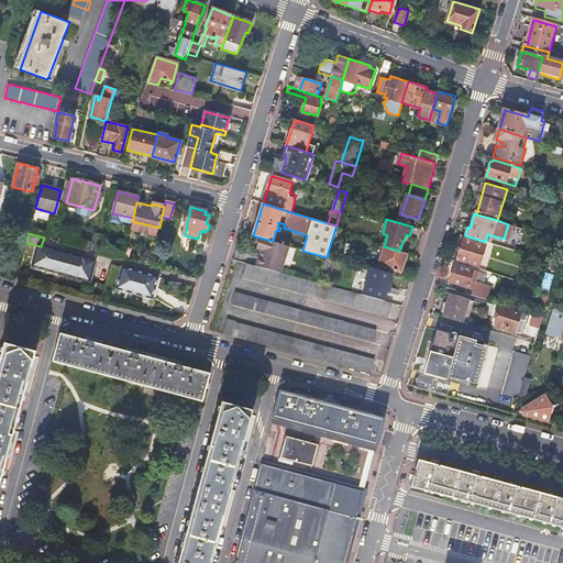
[(95,233),(90,250),(102,253),(106,236),(95,233)]
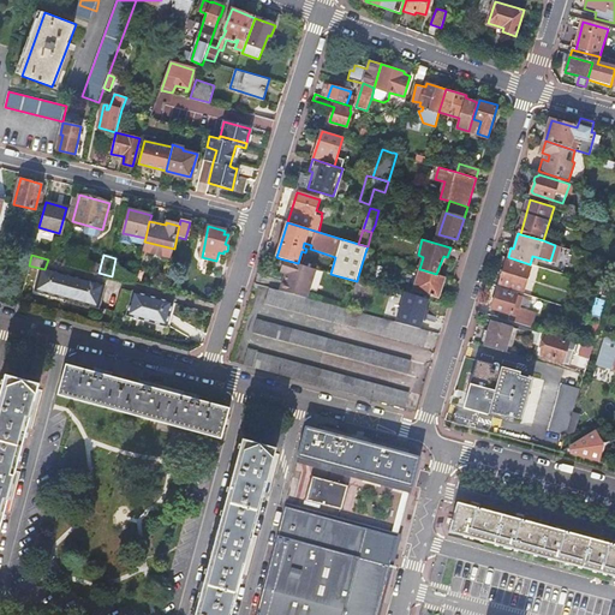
[(286,275),(281,291),(308,298),(316,269),(298,263),(284,260),(280,273),(286,275)]
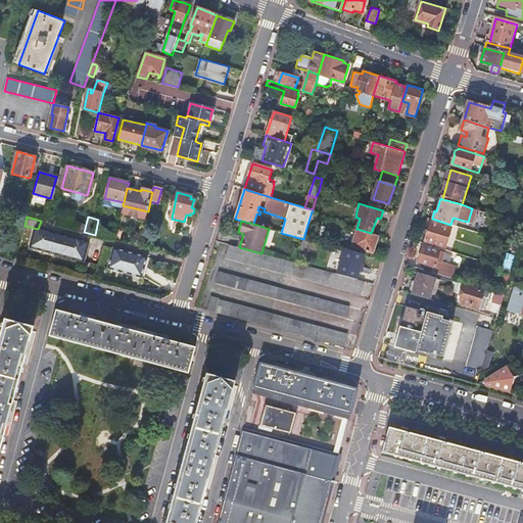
[(432,222),(425,240),(445,246),(452,228),(432,222)]
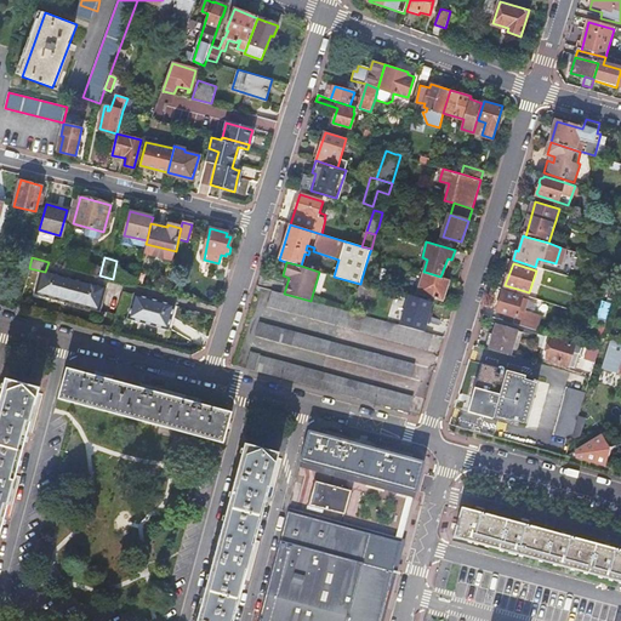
[(440,277),(425,272),(419,292),(443,300),(449,279),(440,277)]
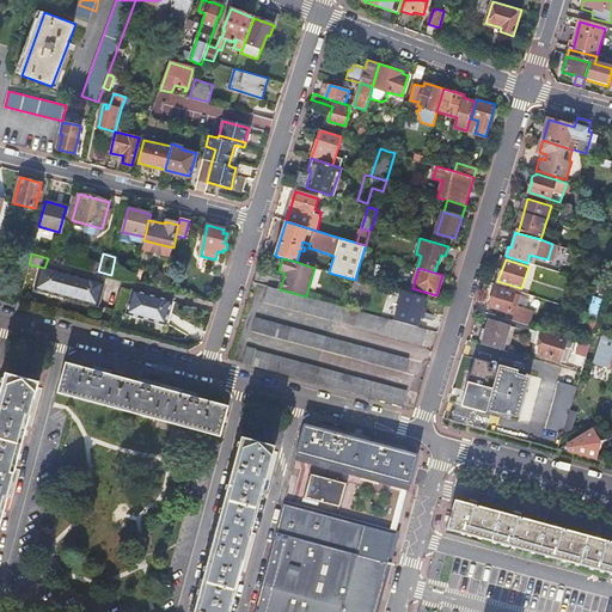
[(42,269),(36,289),(97,306),(103,285),(42,269)]
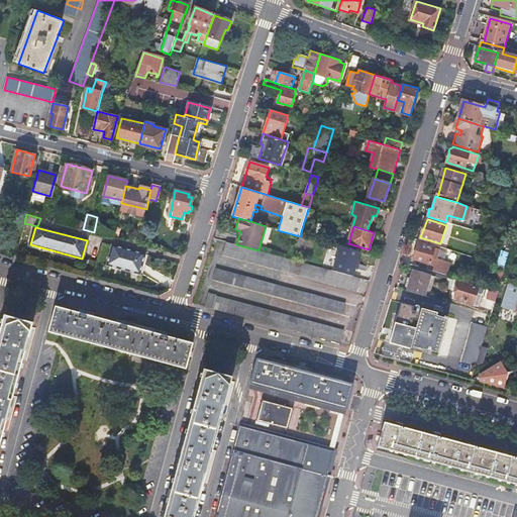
[(302,246),(305,234),(301,232),(300,236),(297,244),(302,246)]
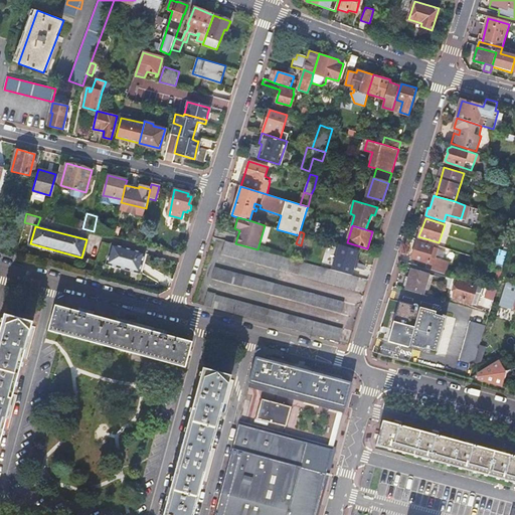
[(235,243),(226,241),(222,254),(354,290),(357,277),(291,260),(258,249),(235,243)]
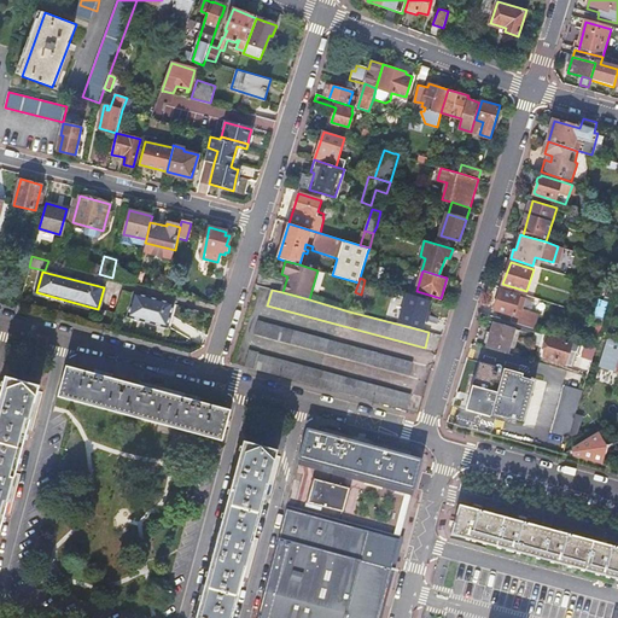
[(507,313),(505,320),(531,328),(536,314),(532,313),(536,302),(501,291),(495,309),(507,313)]
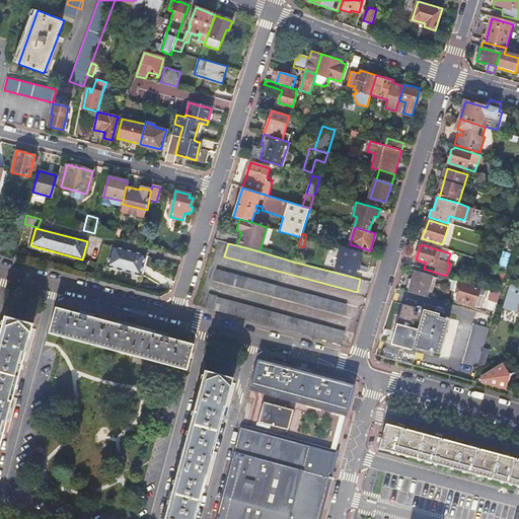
[(113,246),(105,273),(138,282),(145,256),(113,246)]
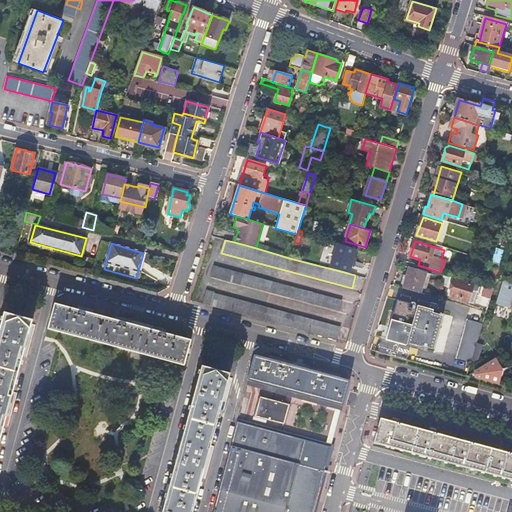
[(345,247),(340,262),(353,265),(357,251),(345,247)]
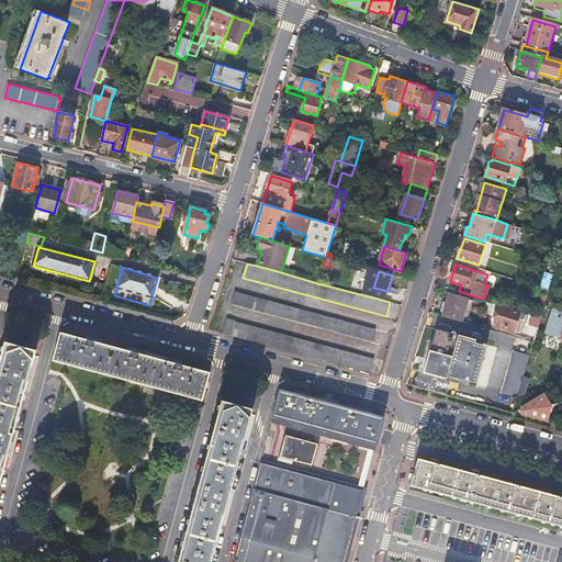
[(547,272),(541,288),(546,289),(551,290),(555,276),(547,272)]
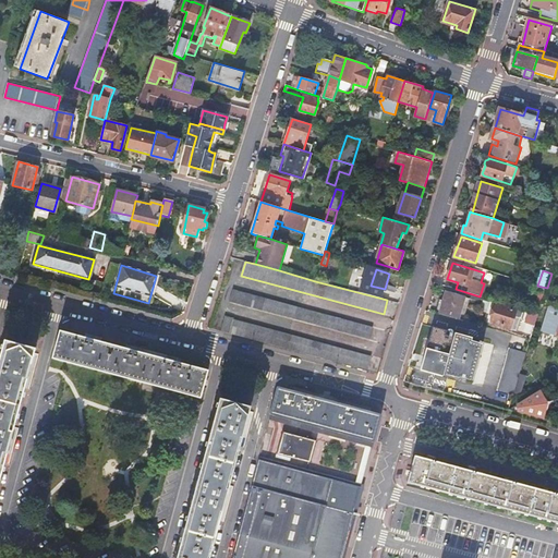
[(234,290),(232,301),(370,340),(372,329),(234,290)]
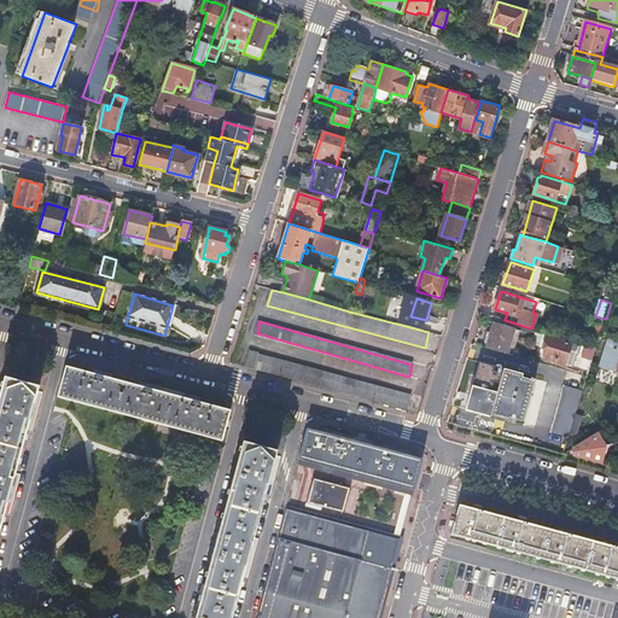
[(491,322),(484,348),(501,351),(505,337),(501,336),(505,326),(491,322)]
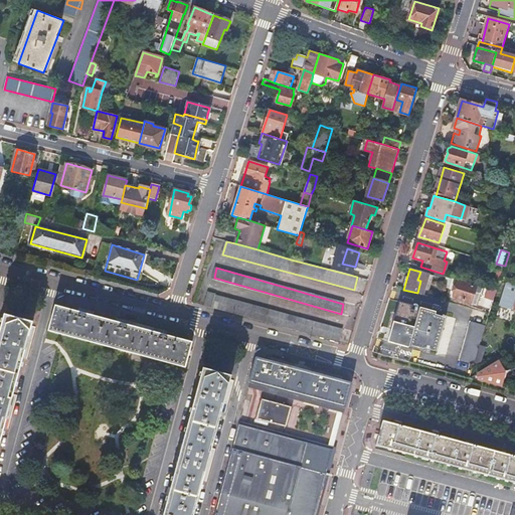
[(460,281),(455,298),(473,303),(475,295),(481,297),(483,289),(477,288),(478,286),(460,281)]
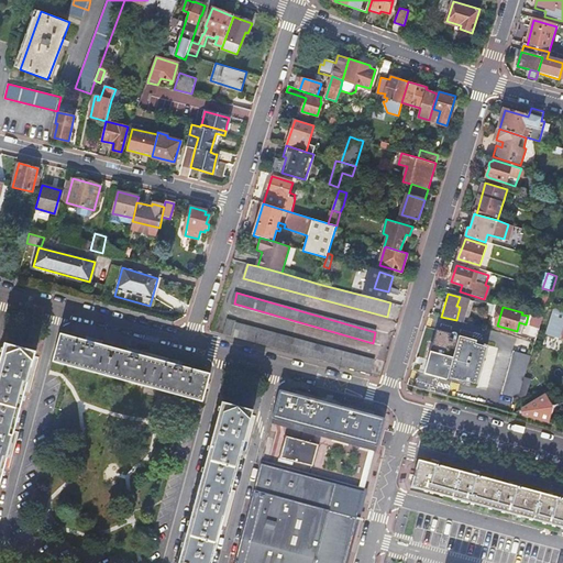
[(228,319),(224,334),(371,374),(374,361),(236,323),(236,321),(228,319)]
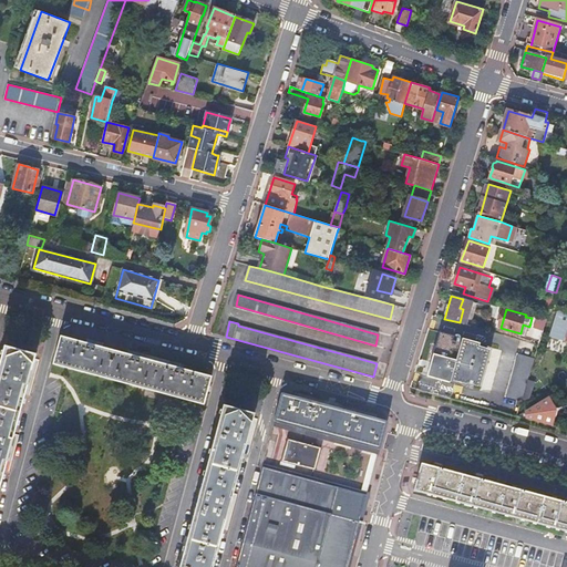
[(441,331),(429,375),(470,387),(471,383),(482,387),(493,349),(492,349),(492,347),(488,346),(488,348),(481,346),(482,343),(464,338),(462,342),(454,340),(455,336),(441,331)]
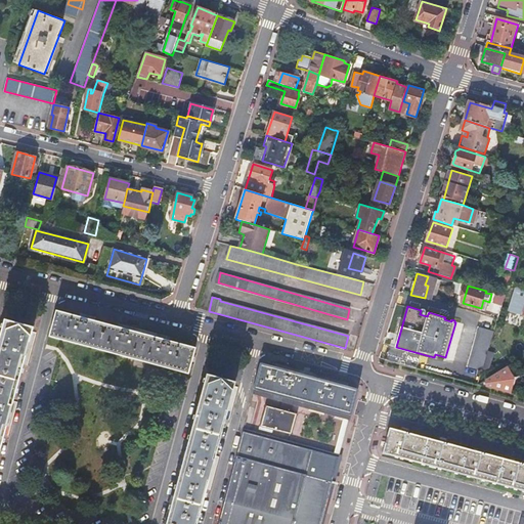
[(87,320),(53,311),(46,337),(131,360),(185,375),(192,348),(160,340),(125,331),(87,320)]
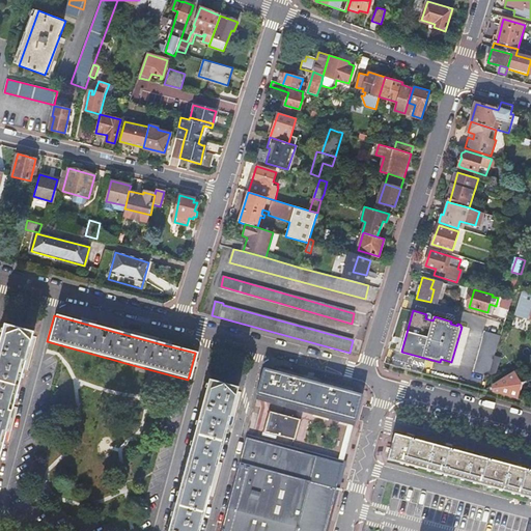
[(34,334),(6,326),(0,348),(0,387),(18,393),(34,334)]
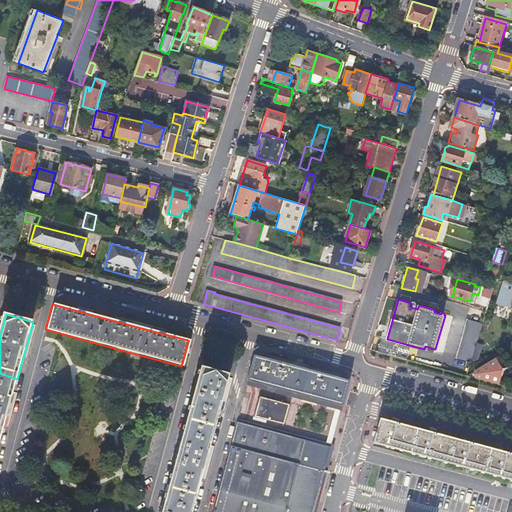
[(459,358),(472,362),(483,325),(470,321),(459,358)]
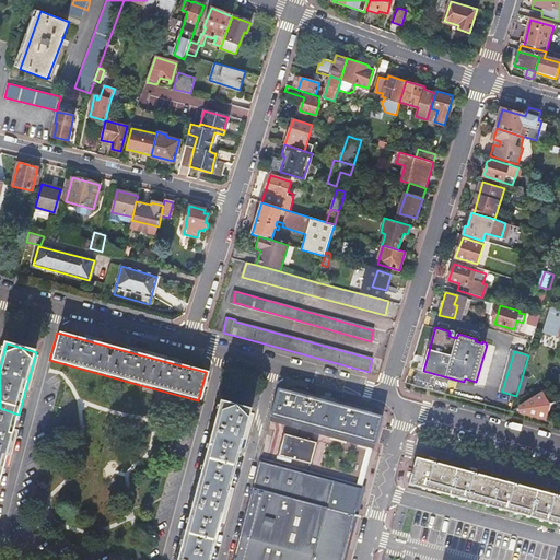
[(376,417),(278,389),(269,416),(370,442),(376,417)]
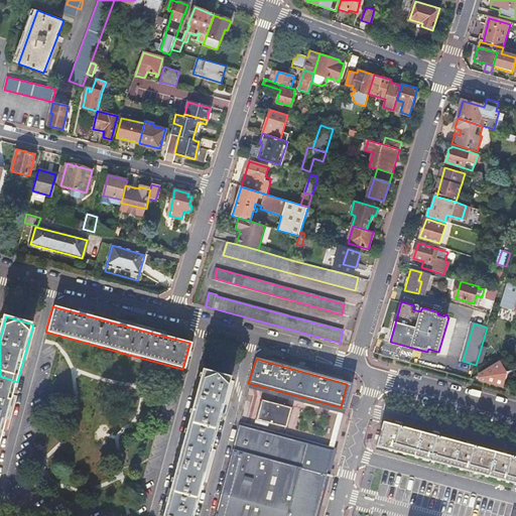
[(497,363),(472,380),(501,389),(503,375),(497,363)]
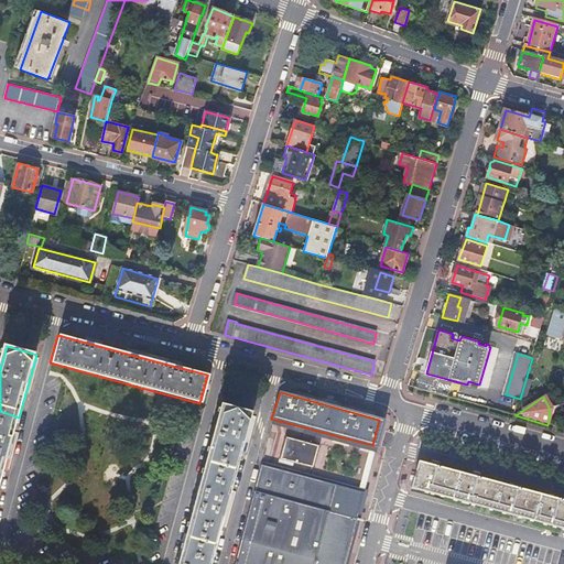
[(219,403),(203,467),(234,475),(250,412),(219,403)]
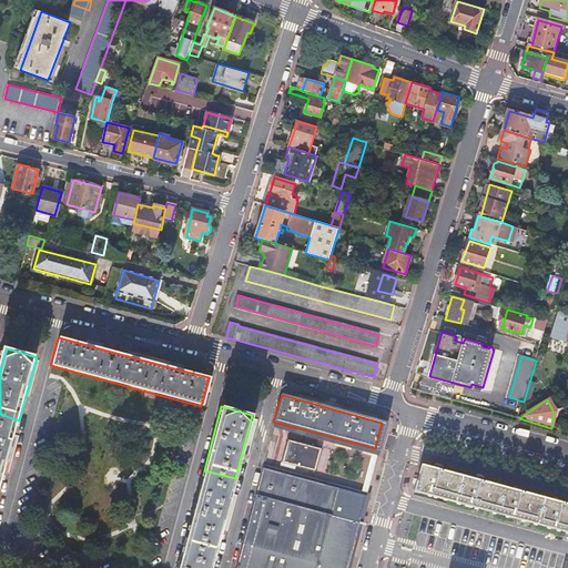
[(19,421),(0,415),(0,483),(0,484),(19,421)]
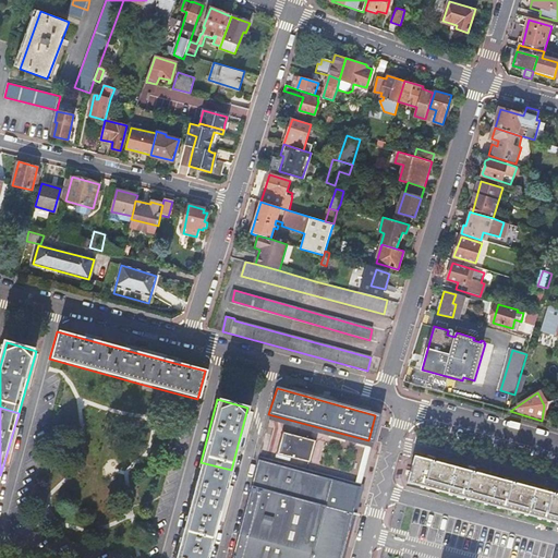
[(311,440),(280,434),(277,453),(306,460),(311,440)]
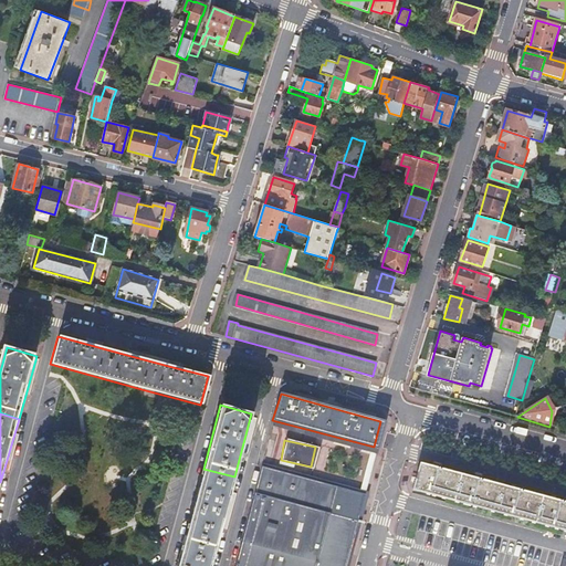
[(422,462),(416,490),(565,530),(565,501),(558,500),(517,489),(477,478),(436,467),(422,462)]
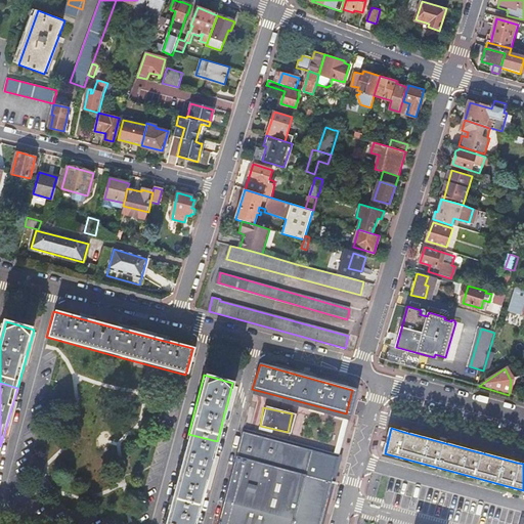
[(316,523),(335,457),(239,433),(215,523),(316,523)]
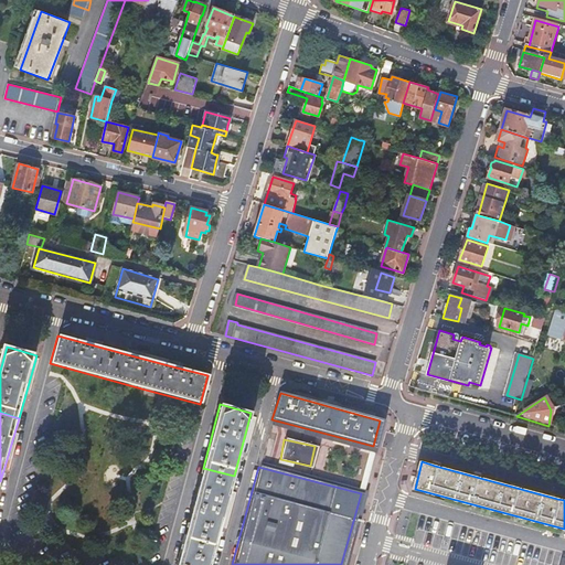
[(216,539),(234,476),(203,468),(187,531),(216,539)]
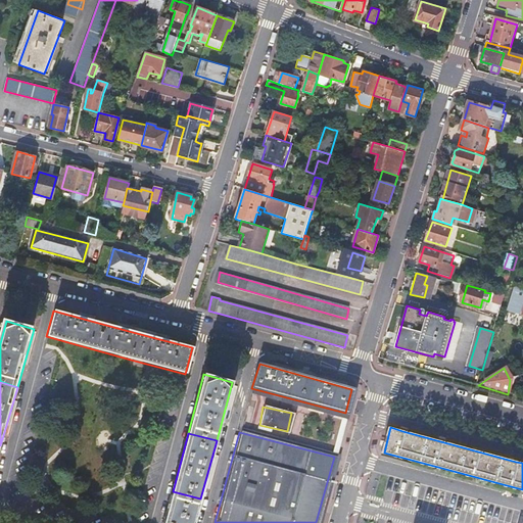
[(193,522),(200,498),(173,491),(163,522),(193,522)]
